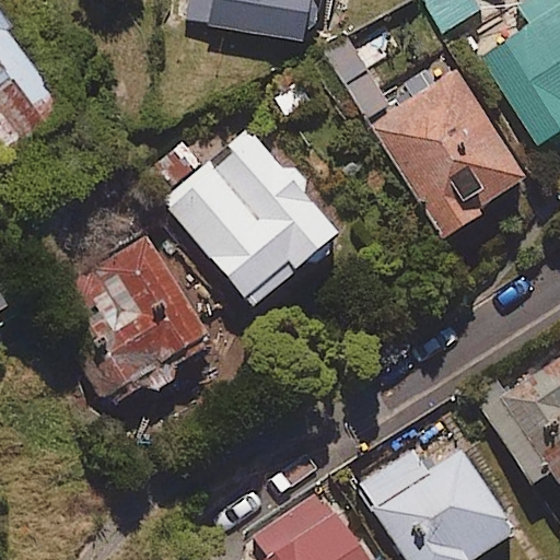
[(186,0),(184,23),(301,39),(305,0),(186,0)]
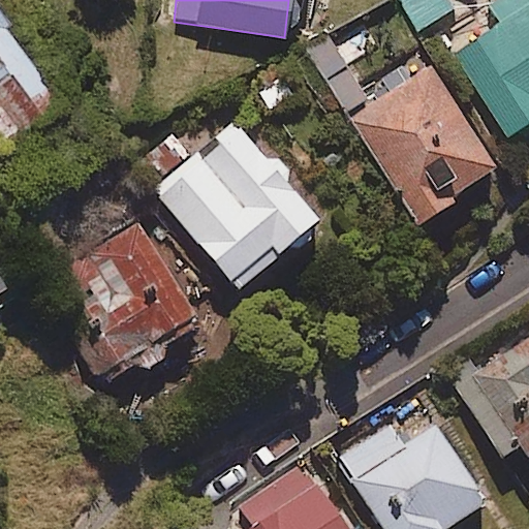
[(452,8),(446,0),(404,0),(400,3),(417,31),(452,8)]
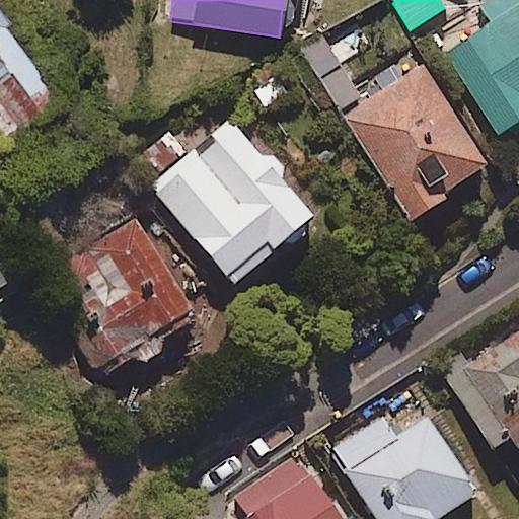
[(518,120),(518,5),(443,53),(496,135),(518,120)]
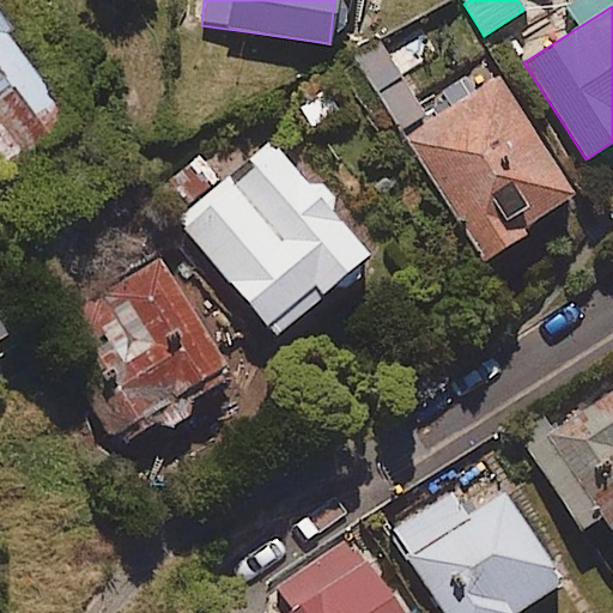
[(12,28),(0,10),(0,169),(68,121),(6,32),(12,28)]
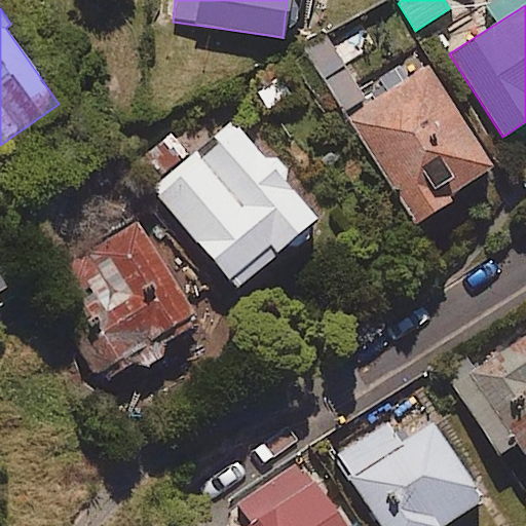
[(305,49),(344,113),(367,100),(327,36),(305,49)]
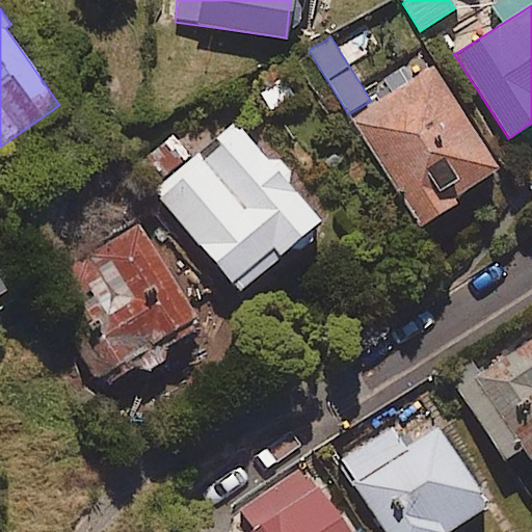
[(497,166),(432,63),(371,101),(348,114),(417,225),(457,201),(452,193),(497,166)]
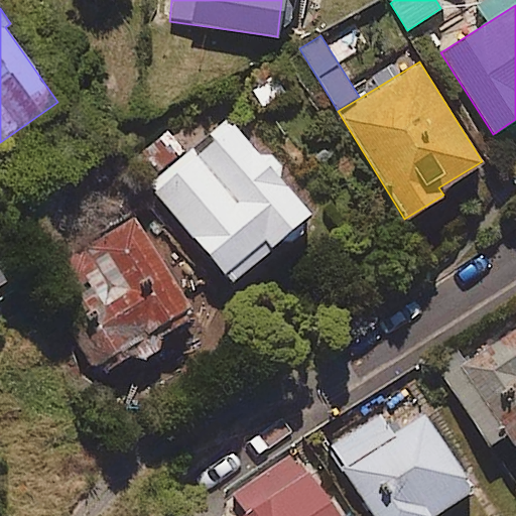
[(310,212),(231,122),(151,191),(231,281),(310,212)]
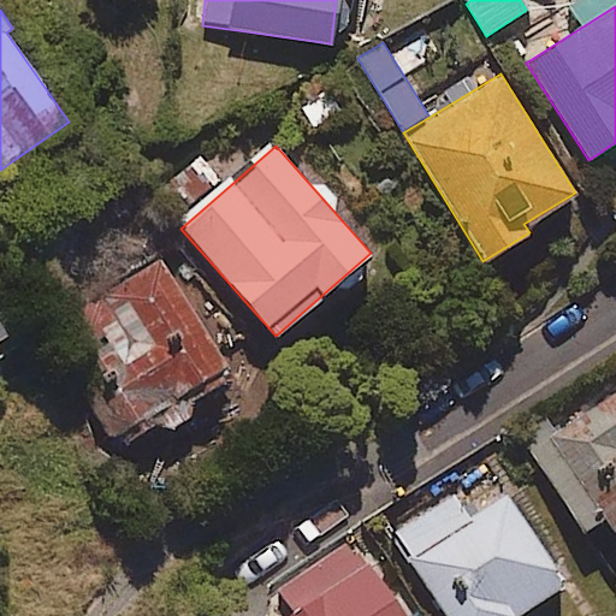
[(197,153),(163,185),(185,208),(219,177),(197,153)]
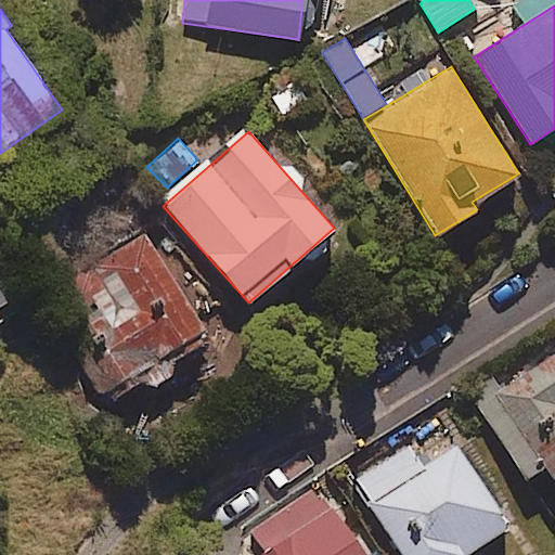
[(208,330),(146,230),(64,281),(126,381),(208,330)]
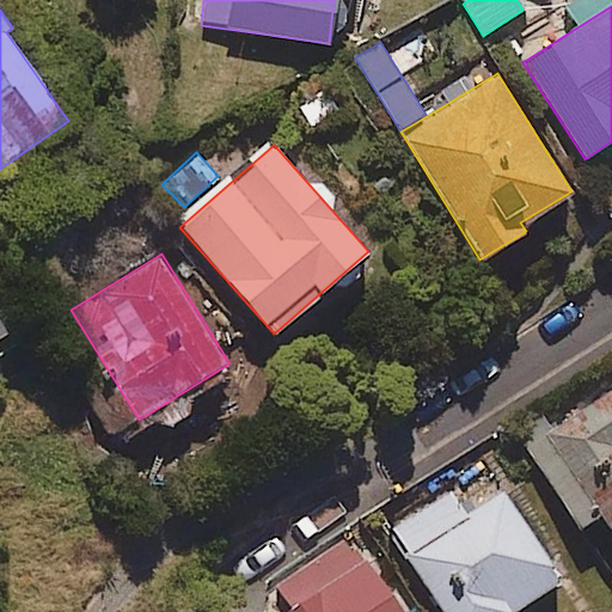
[(611,390),(544,435),(606,528),(611,524),(611,390)]
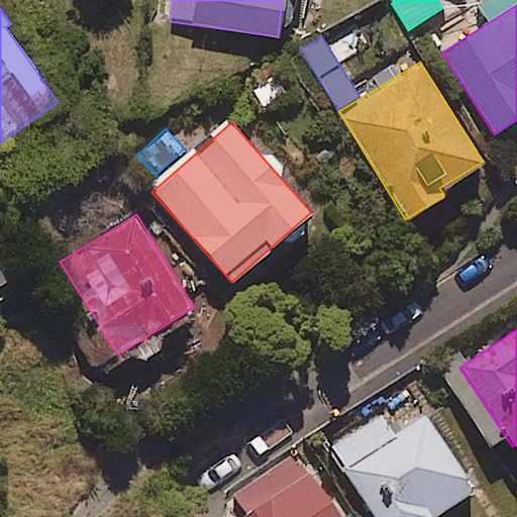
[(394,433),(380,412),(327,444),(372,516),(432,516),(473,492),(464,480),(469,477),(428,412),(394,433)]
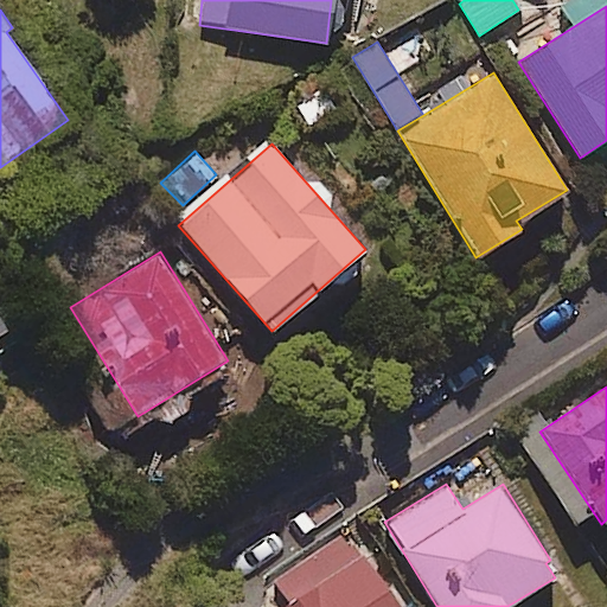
[(350,547),(340,534),(270,580),(285,601),(275,606),(400,606),(356,543),(350,547)]
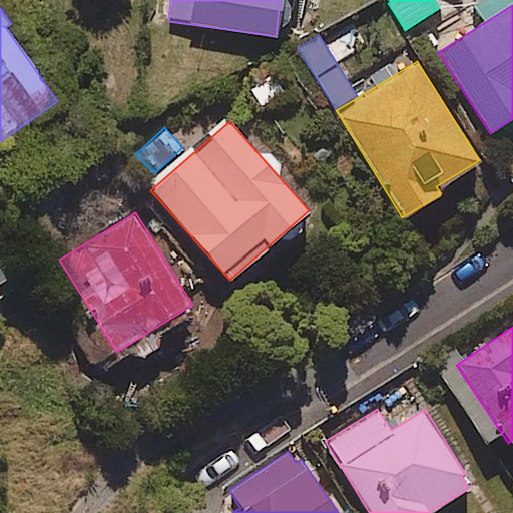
All buildings are outlined.
